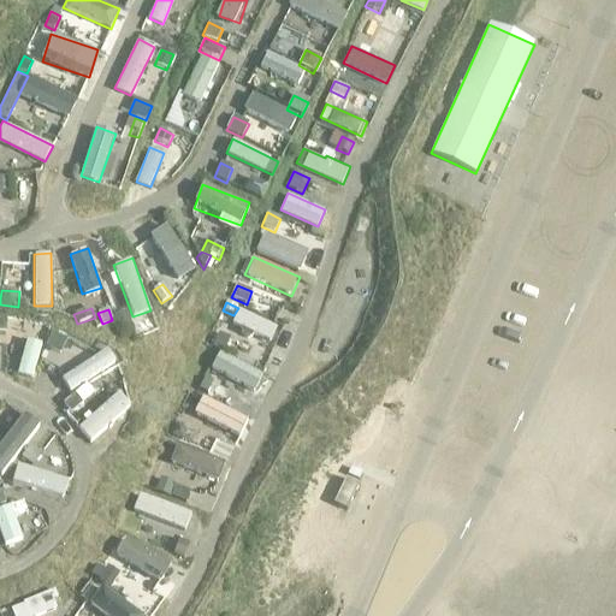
[(232,324),(272,341),(278,326),(238,309),(232,324)]
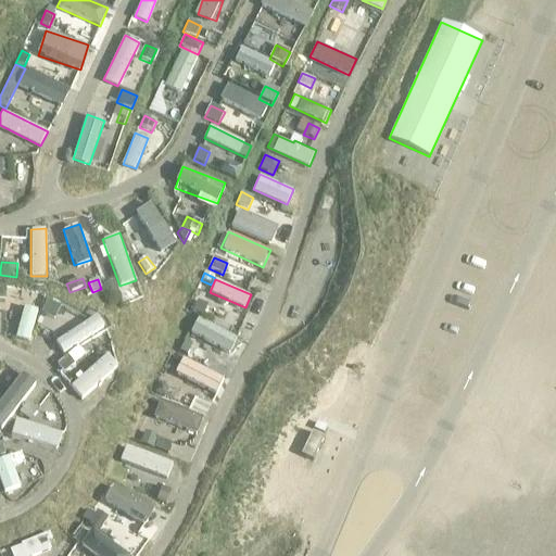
[(114,281),(102,286),(108,298),(118,292),(114,281)]
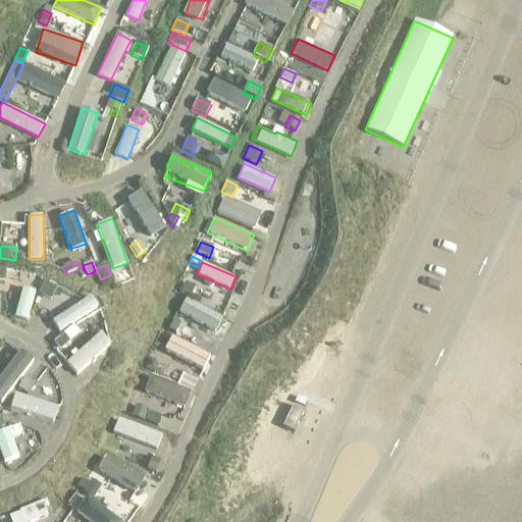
[(44,282),(39,295),(51,301),(56,289),(44,282)]
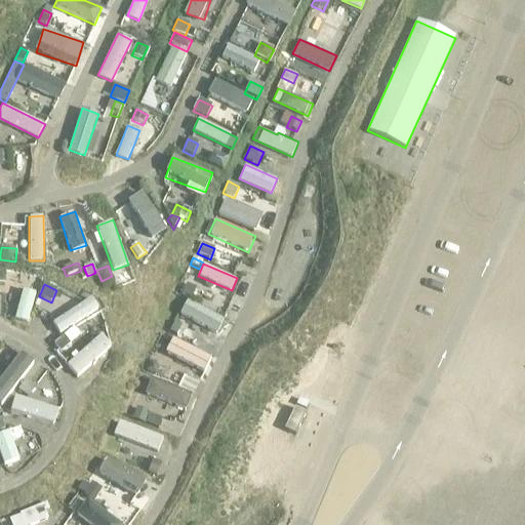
[(187,284),(180,296),(190,300),(196,288),(187,284)]
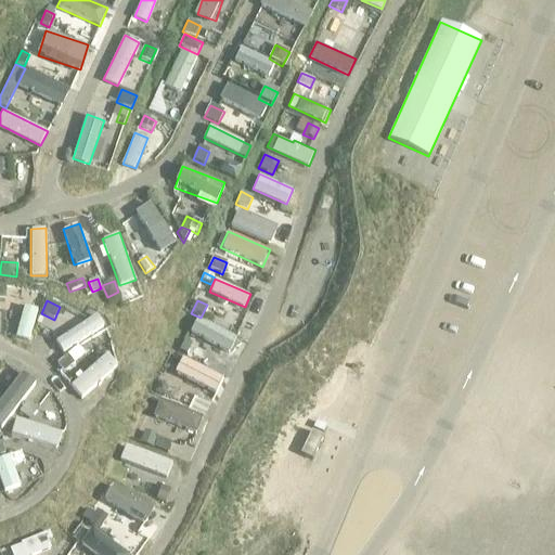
[(29,339),(38,309),(24,305),(15,336),(29,339)]
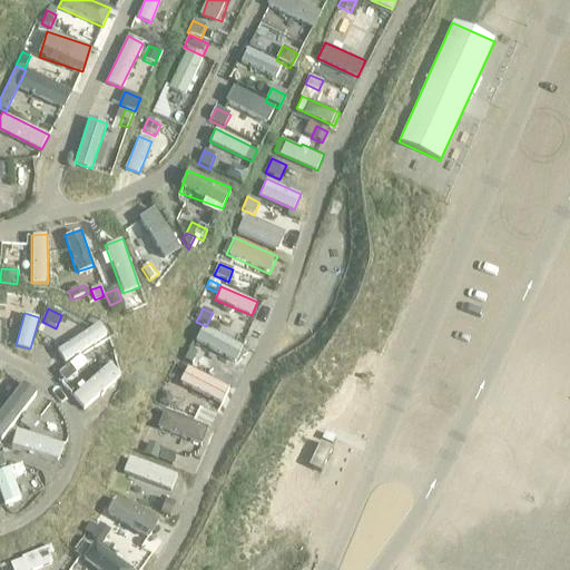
[(66,362),(107,334),(99,322),(57,350),(66,362)]
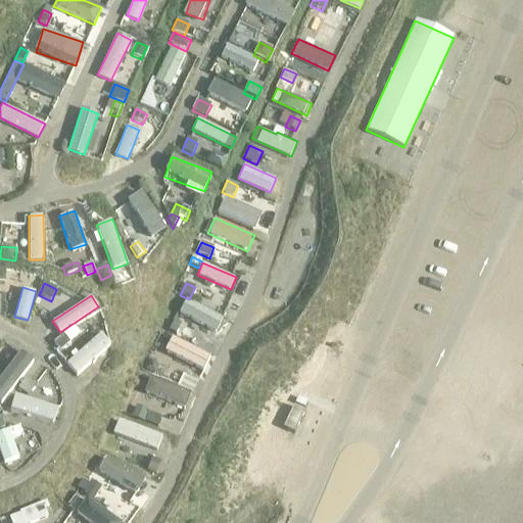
[(219,332),(225,318),(186,298),(179,313),(219,332)]
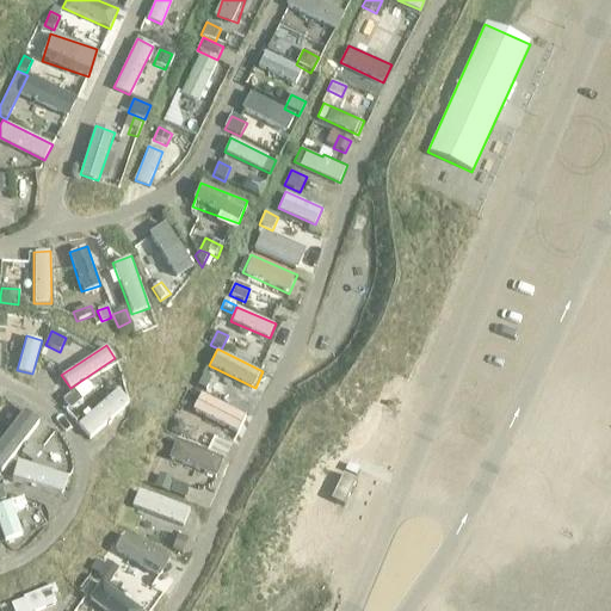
[(203,376),(197,387),(205,390),(211,380),(203,376)]
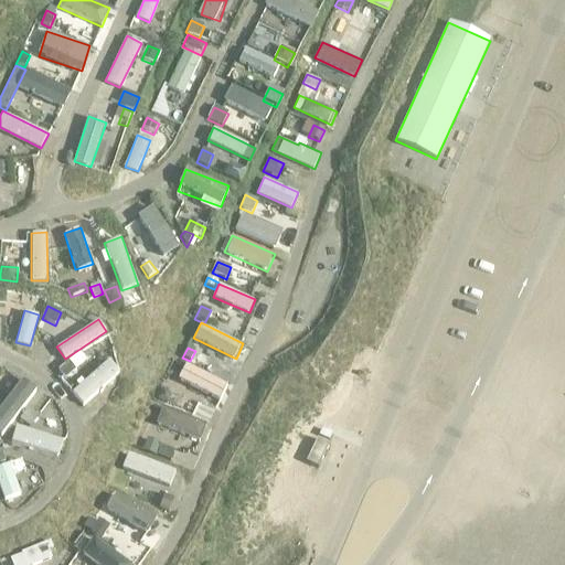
[(83,404),(119,372),(108,359),(72,392),(83,404)]
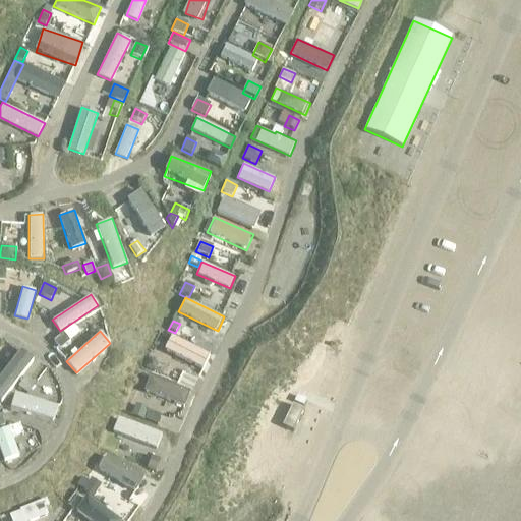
[(63,334),(54,342),(60,350),(70,342),(63,334)]
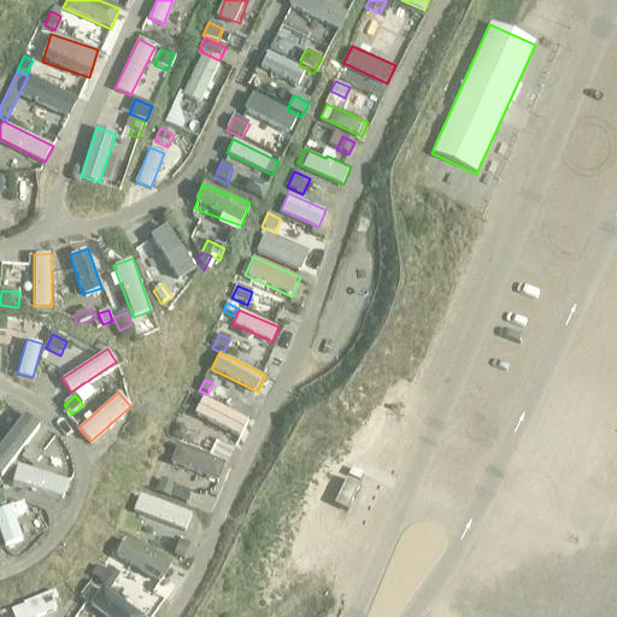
[(195,413),(242,436),(251,419),(204,397),(195,413)]
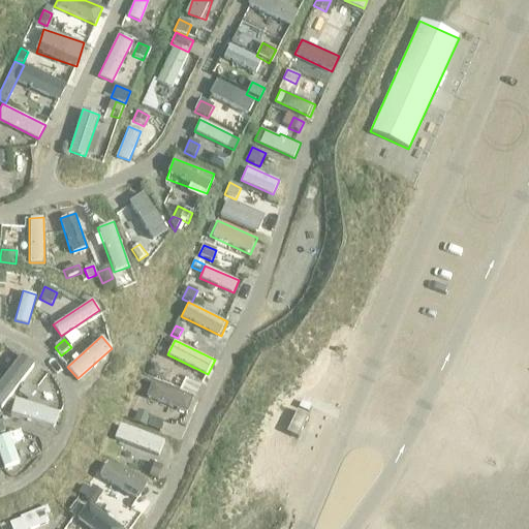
[(152,364),(147,374),(157,379),(160,372),(157,366),(152,364)]
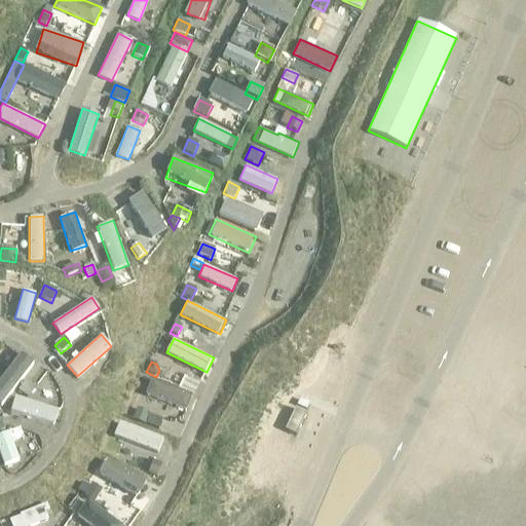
[(151,379),(145,393),(186,409),(191,395),(151,379)]
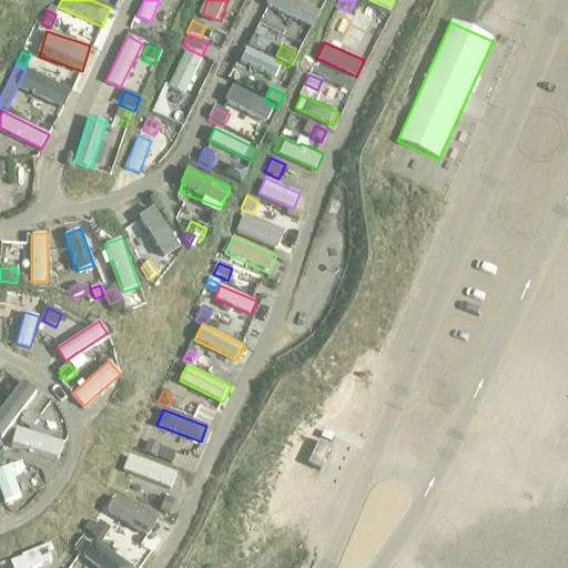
[(28,412),(19,423),(30,432),(39,419),(28,412)]
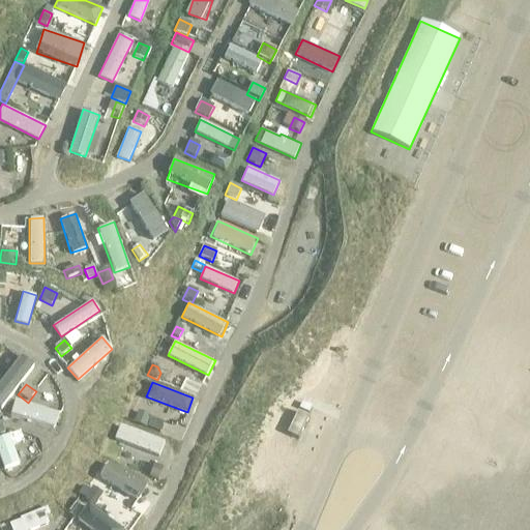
[(294,443),(292,450),(321,462),(337,417),(298,403),(285,439),(294,443)]
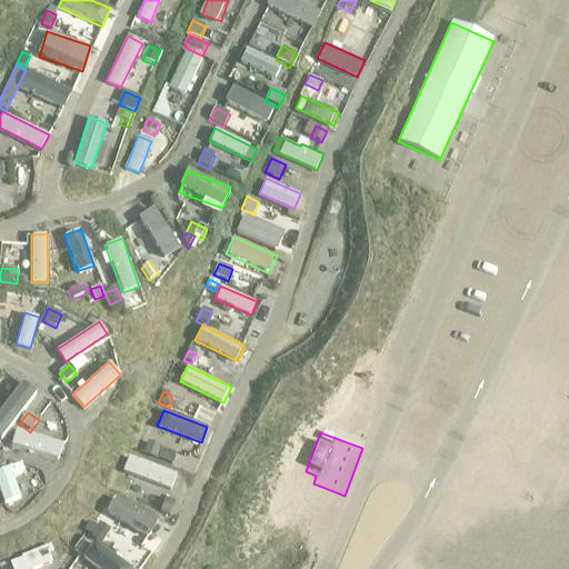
[(148,442),(143,453),(157,459),(161,448),(148,442)]
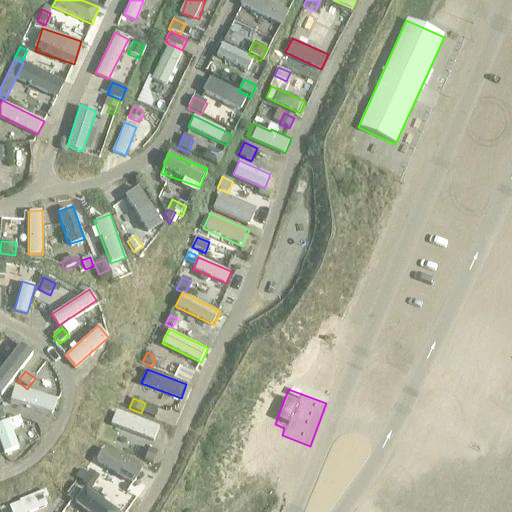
[(116,409),(111,423),(153,440),(159,426),(116,409)]
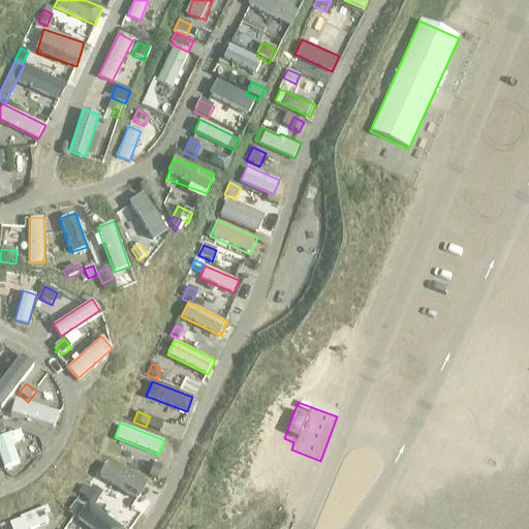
[(13,442),(23,439),(20,430),(0,435),(0,455),(3,467),(20,462),(13,442)]
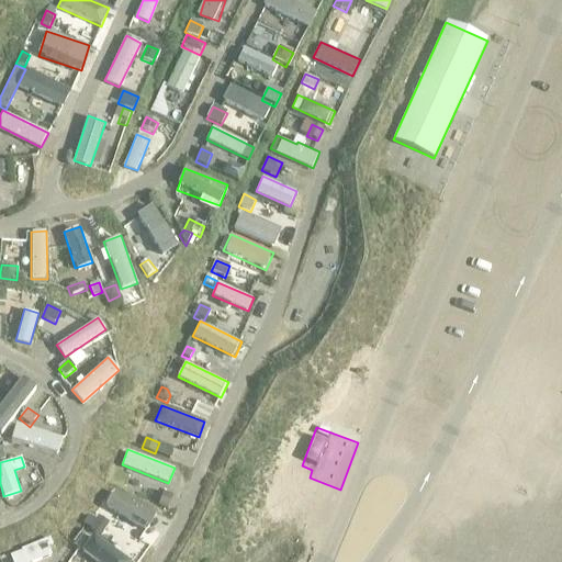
[(113,490),(104,506),(146,529),(155,513),(113,490)]
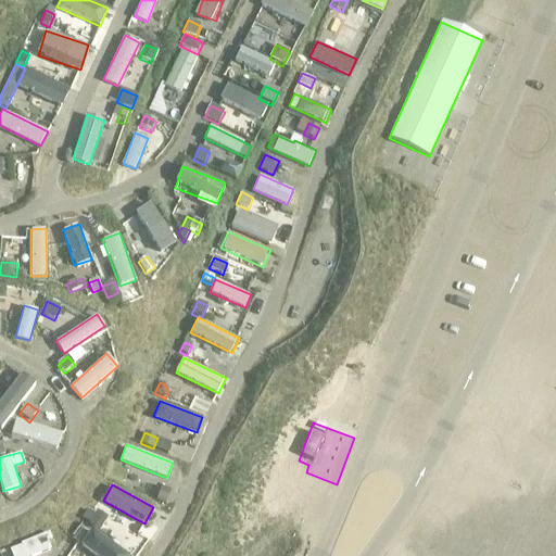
[(162,488),(155,501),(165,505),(171,491),(162,488)]
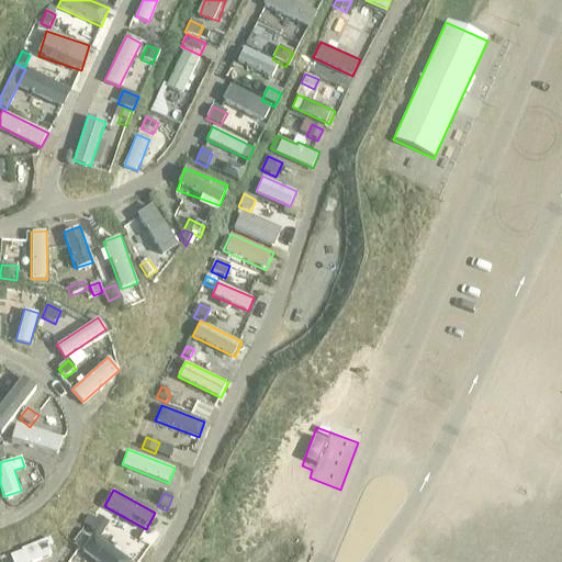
[(88,515),(82,524),(90,529),(89,531),(101,538),(109,524),(98,517),(96,520),(88,515)]
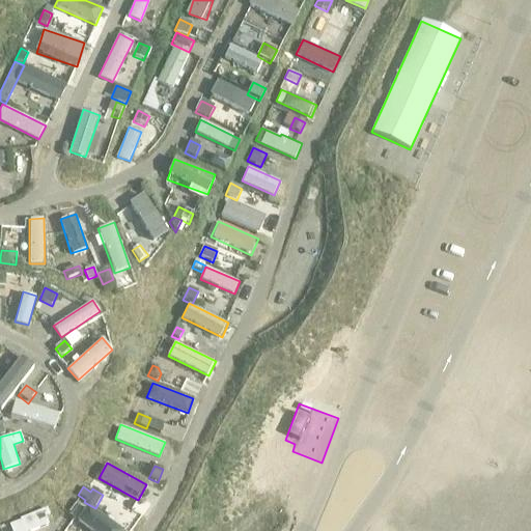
[(12,530),(27,530),(52,523),(46,508),(9,521),(12,530)]
